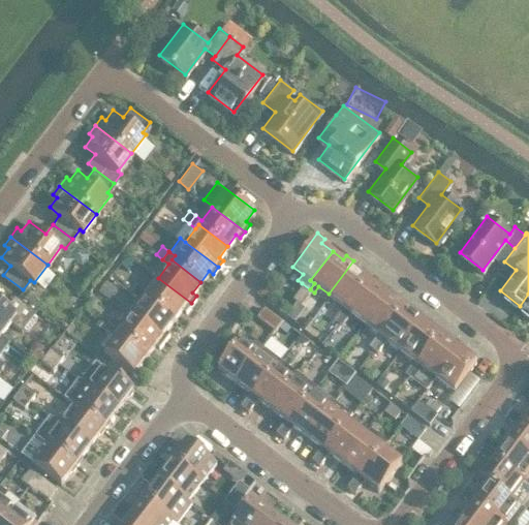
[(126,253),(120,260),(127,266),(132,258),(126,253)]
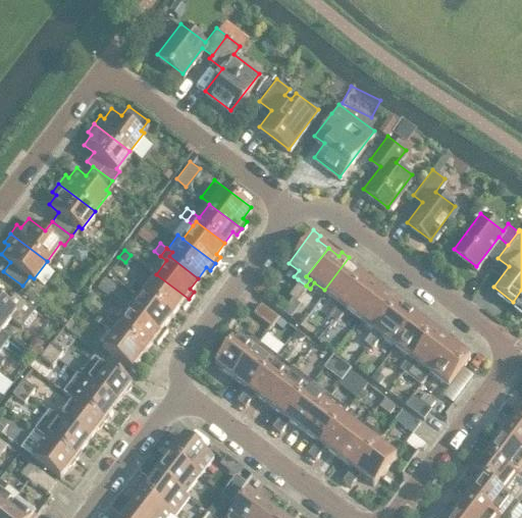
[(337,300),(332,306),(341,312),(346,306),(342,303),(363,274),(352,266),(355,262),(349,257),(324,290),(337,300)]
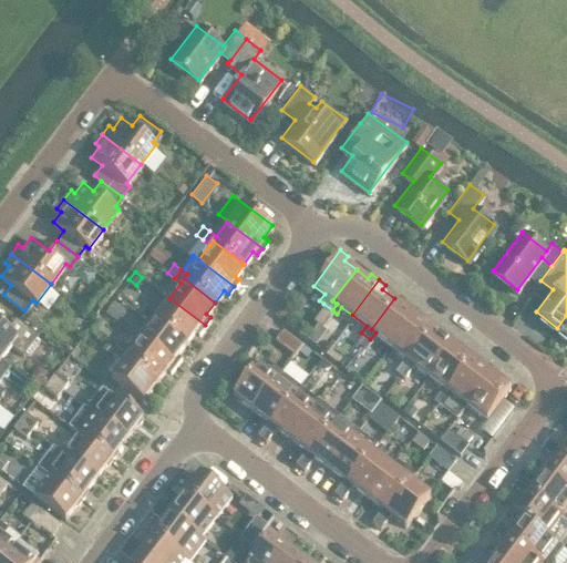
[(113,298),(105,308),(115,316),(123,306),(113,298)]
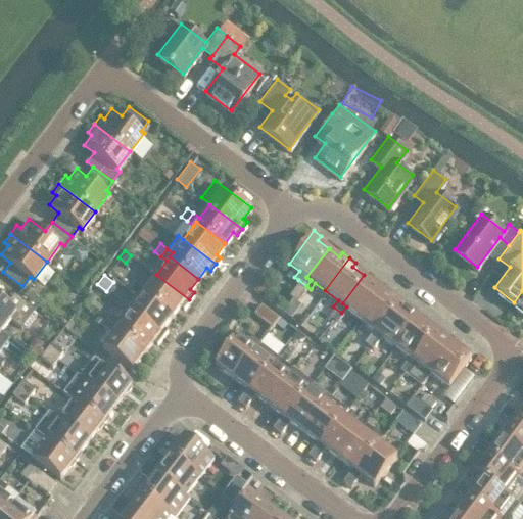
[(134,291),(134,292),(140,296),(143,292),(172,314),(180,302),(184,305),(189,299),(156,275),(146,288),(140,283),(134,291)]
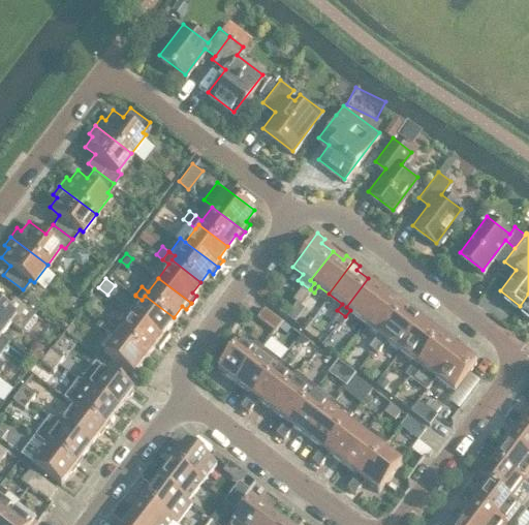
[(379,286),(368,278),(346,307),(350,310),(364,320),(389,287),(382,282),(379,286)]
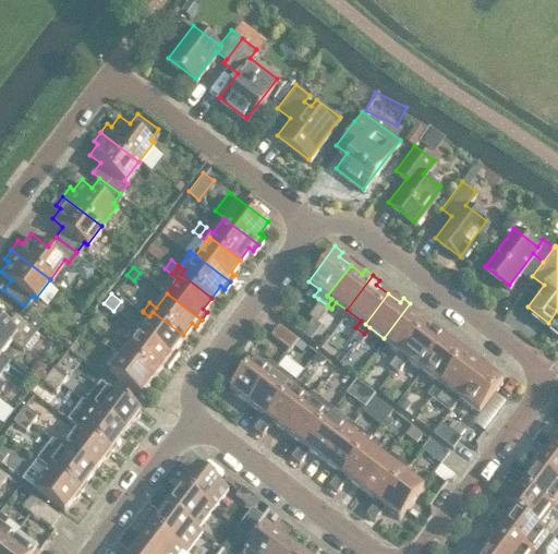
[(143,311),(149,302),(143,298),(136,306),(143,311)]
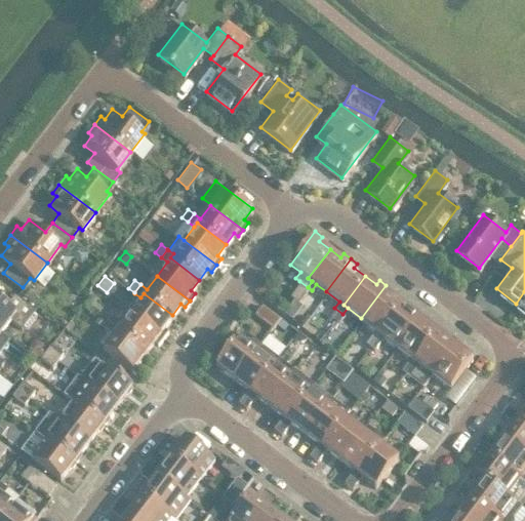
[(297,299),(303,293),(308,287),(299,281),(294,287),(298,290),(294,296),(297,299)]
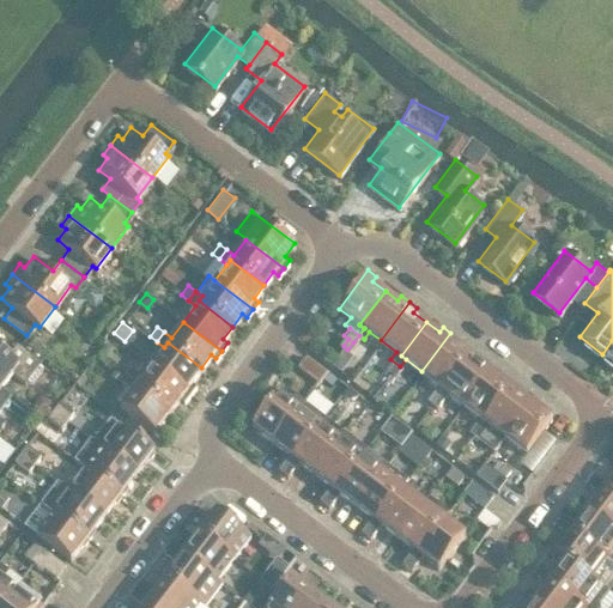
[(432,390),(442,397),(447,390),(442,387),(468,353),(455,344),(459,339),(450,333),(422,371),(437,383),(432,390)]
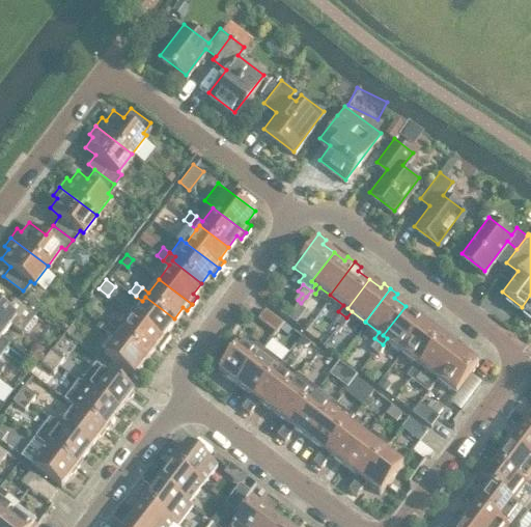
[(298,300),(302,294),(298,290),(294,297),(298,300)]
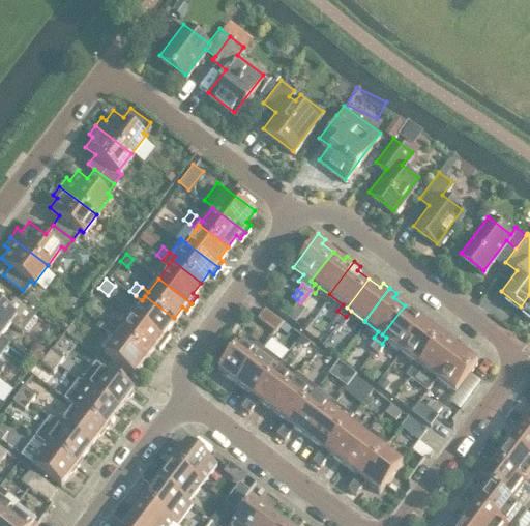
[(529,294),(521,307),(529,313),(529,294)]
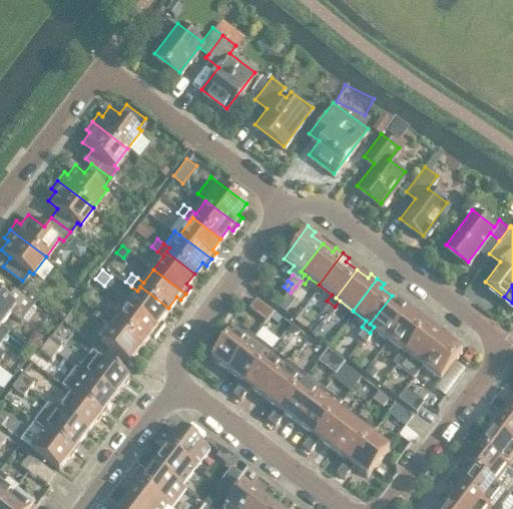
[(6,296),(0,291),(0,321),(1,322),(9,310),(20,319),(21,318),(24,320),(35,304),(33,302),(34,301),(13,286),(6,296)]
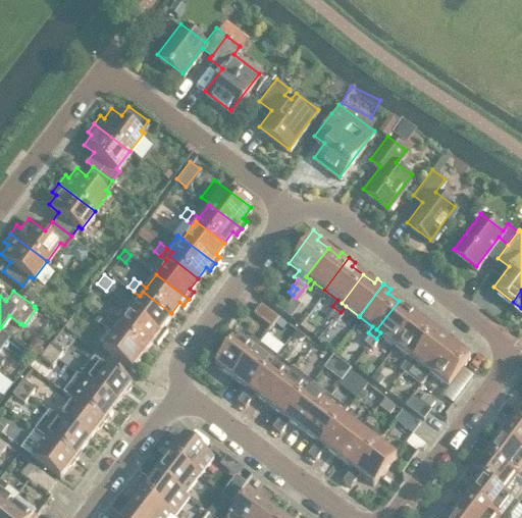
[(143,292),(140,296),(134,292),(123,305),(129,309),(162,333),(166,327),(163,324),(171,313),(143,292)]
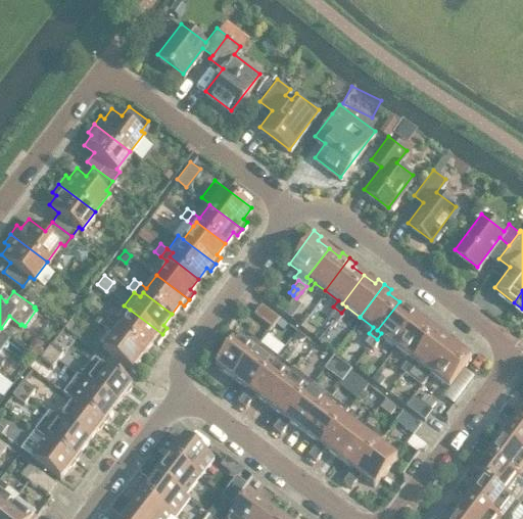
[(492,307),(506,313),(511,301),(497,295),(492,307)]
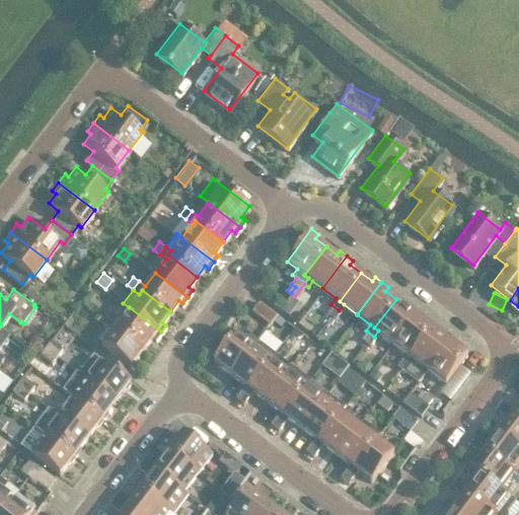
[(270,321),(277,312),(258,298),(251,308),(270,321)]
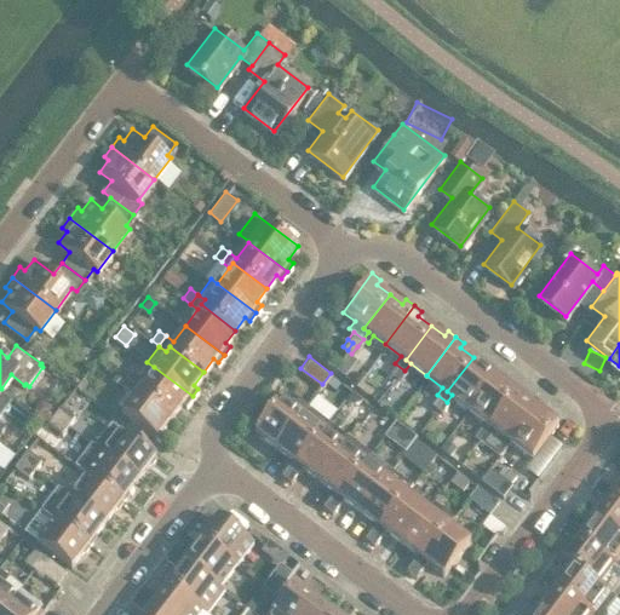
[(474,357),(447,391),(452,395),(469,407),(498,368),(489,362),(486,367),(474,357)]
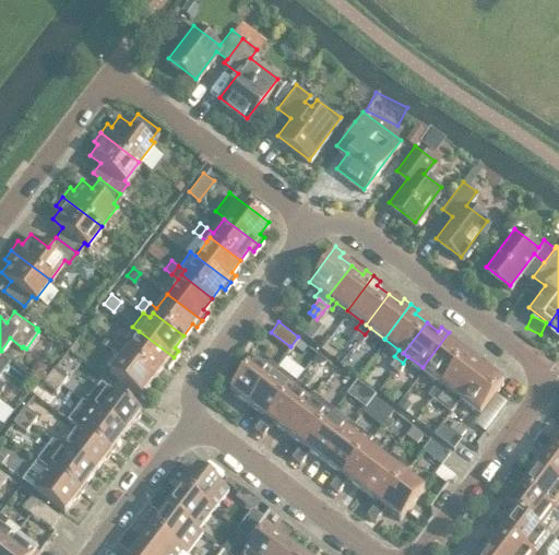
[(360,341),(365,334),(356,328),(352,334),(360,341)]
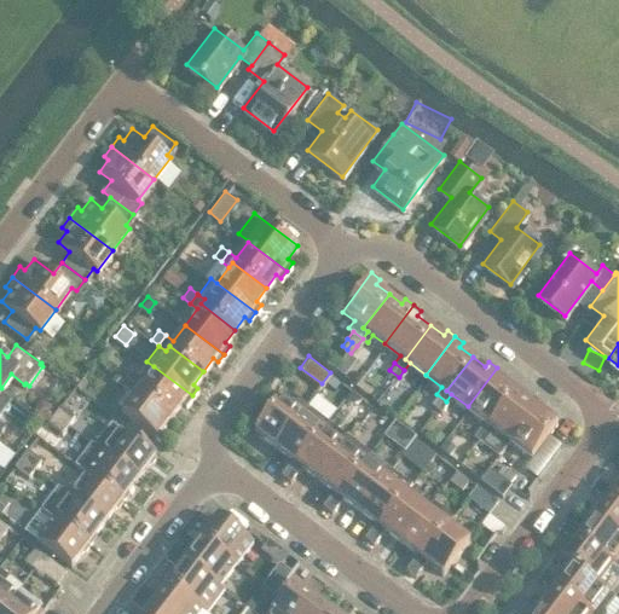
[(154,366),(140,382),(134,377),(127,387),(133,392),(137,387),(172,413),(181,400),(186,404),(192,395),(154,366)]
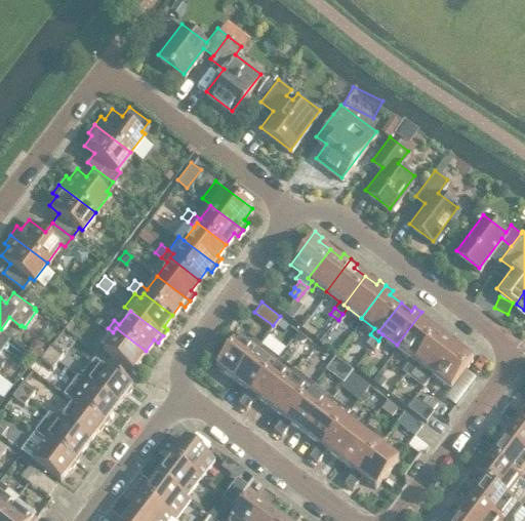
[(410,355),(405,361),(413,367),(418,361),(414,358),(436,329),(425,321),(428,317),(421,312),(397,345),(410,355)]
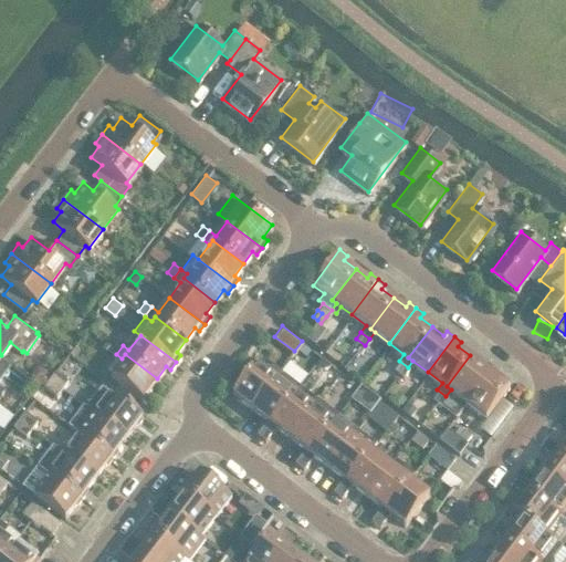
[(116,354),(123,345),(115,340),(108,349),(116,354)]
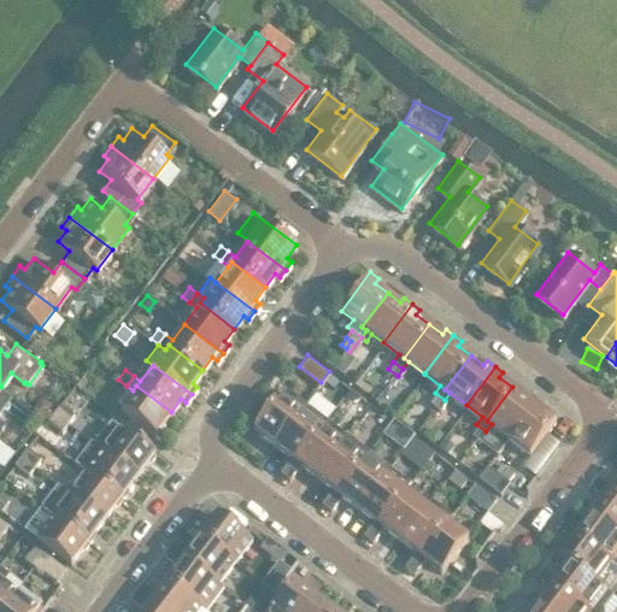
[(380,425),(383,410),(369,406),(372,390),(344,383),(335,415),(380,425)]
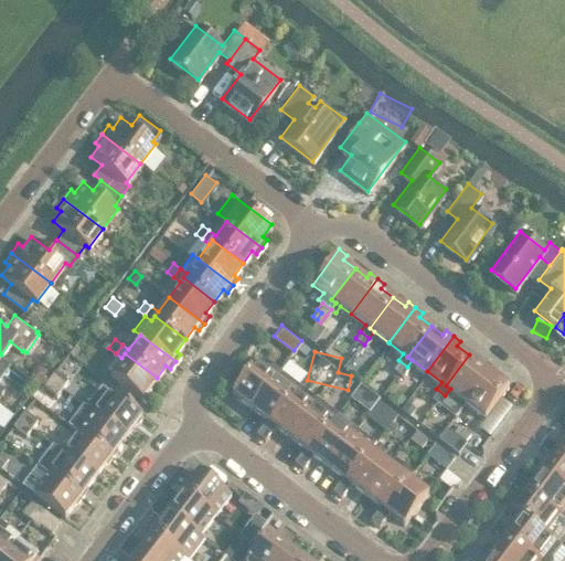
[(0,391),(3,388),(0,384),(0,373),(3,377),(13,363),(9,361),(10,361),(1,355),(0,353),(0,391)]
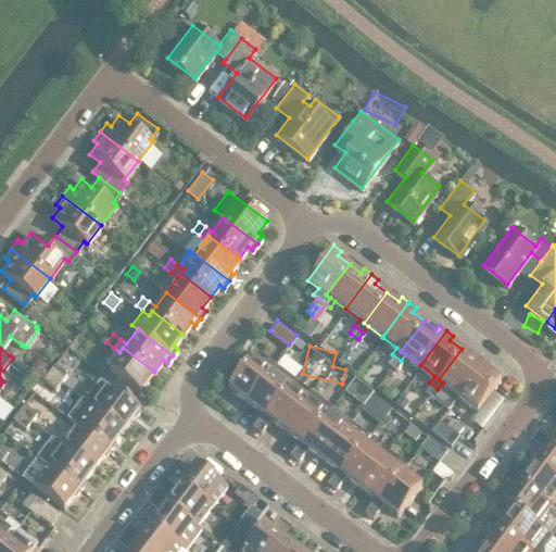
[(154,372),(123,348),(119,352),(114,348),(103,361),(110,366),(109,367),(143,393),(149,386),(146,383),(154,372)]
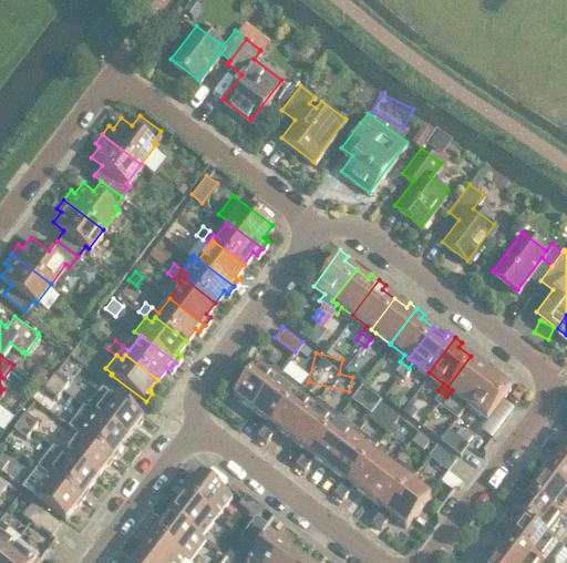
[(459,412),(466,401),(493,367),(486,361),(483,365),(471,356),(447,387),(452,390),(446,397),(443,401),(459,412)]
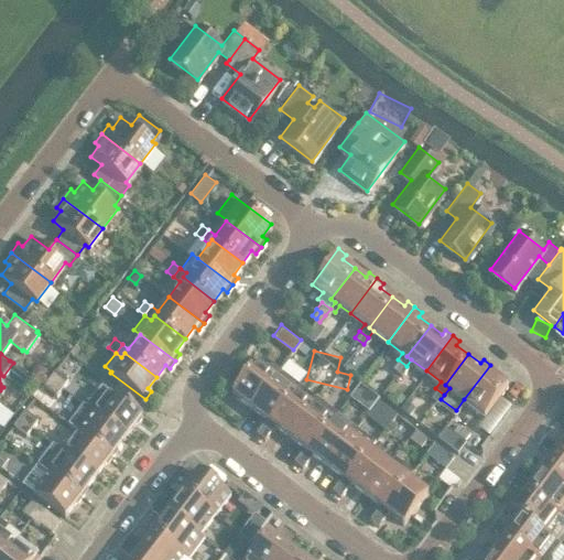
[(255,359),(231,390),(250,406),(280,367),(264,356),(261,356),(257,357),(255,359)]
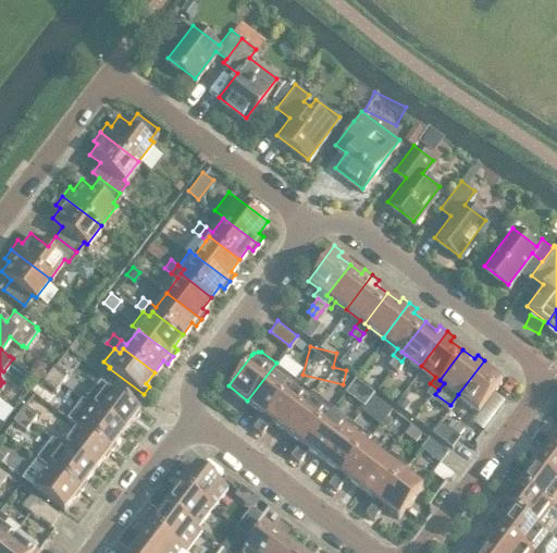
[(279,365),(296,372),(302,360),(285,352),(279,365)]
